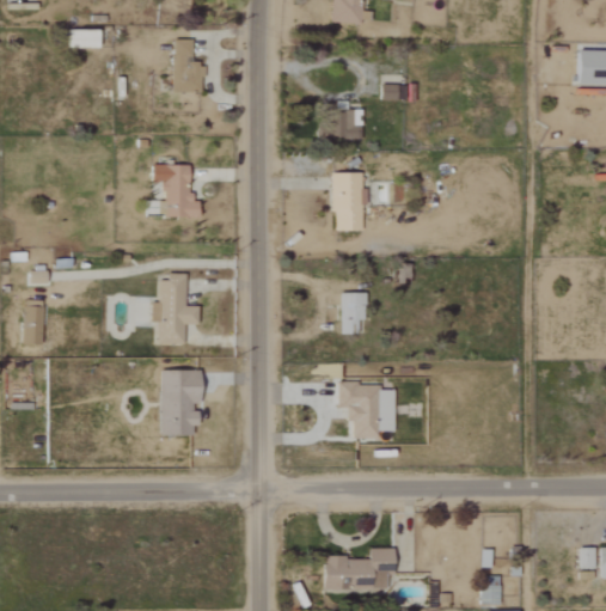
[(332,0),(331,22),(371,25),(372,12),(362,12),(363,0),(369,0),(332,0)]
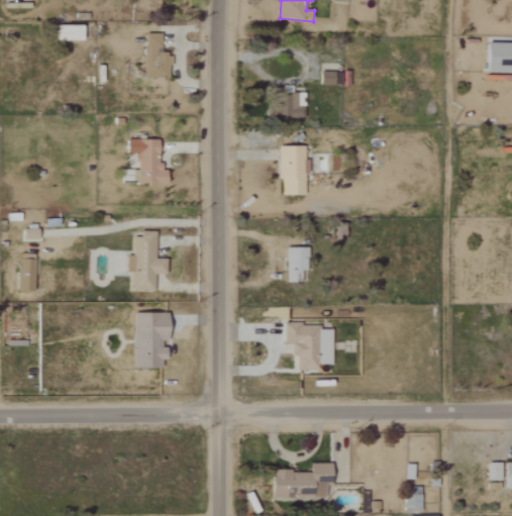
[(58,40),(83,40),(83,25),(58,25),(58,40)]
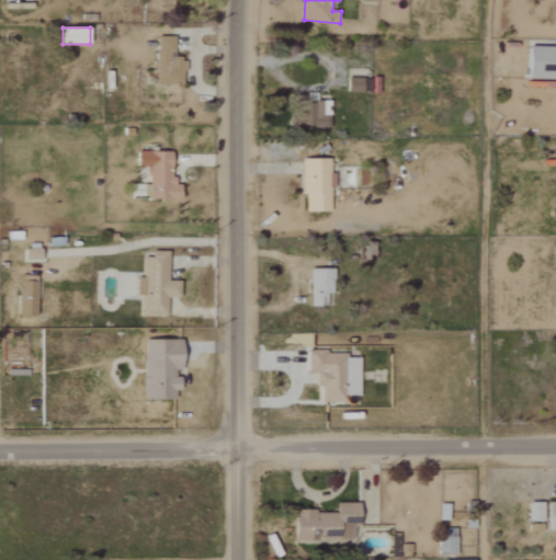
[(177,36),(159,36),(159,84),(185,84),(184,70),(190,70),(189,58),(177,58),(177,36)]
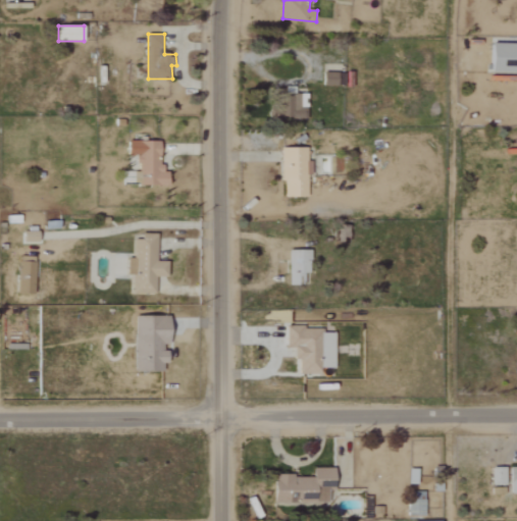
[(516,43),(492,43),(490,71),(516,71),(516,43)]
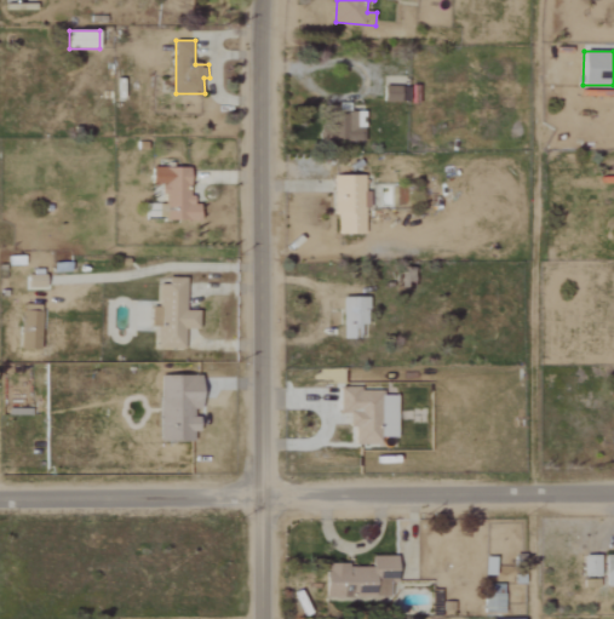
[(385,101),(402,102),(403,86),(385,86),(385,101)]
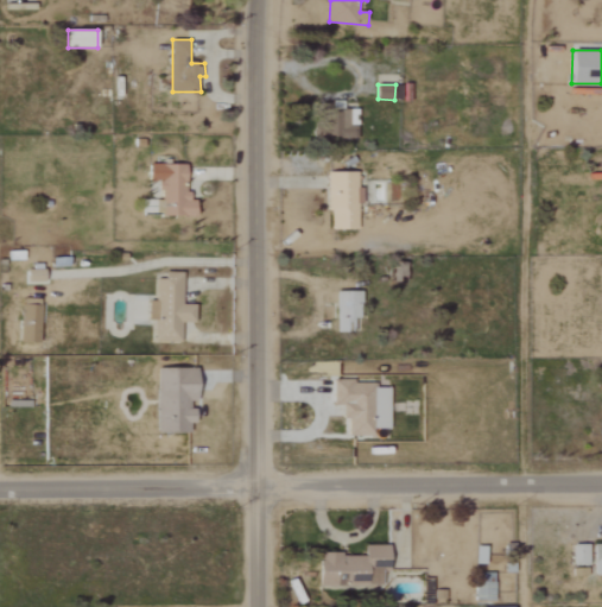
[(359,138),(360,119),(353,119),(353,109),(333,109),(331,138),(359,138)]
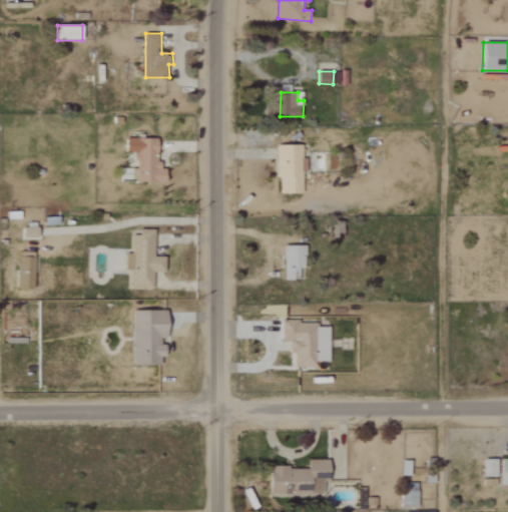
[(167,181),(167,168),(159,168),(159,138),(127,138),(127,152),(138,152),(138,182),(167,181)]
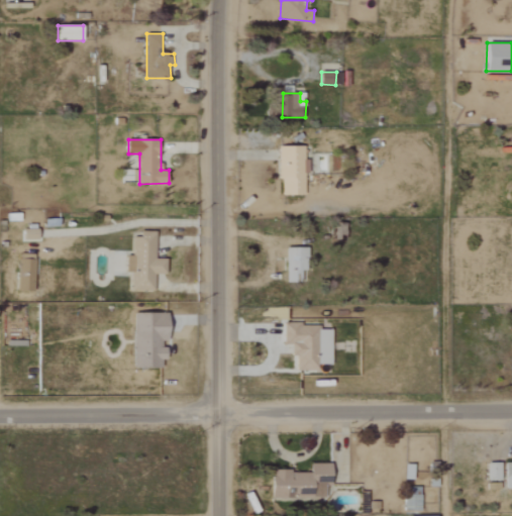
[(308,195),(308,159),(305,159),(305,146),(282,146),(281,195),(308,195)]
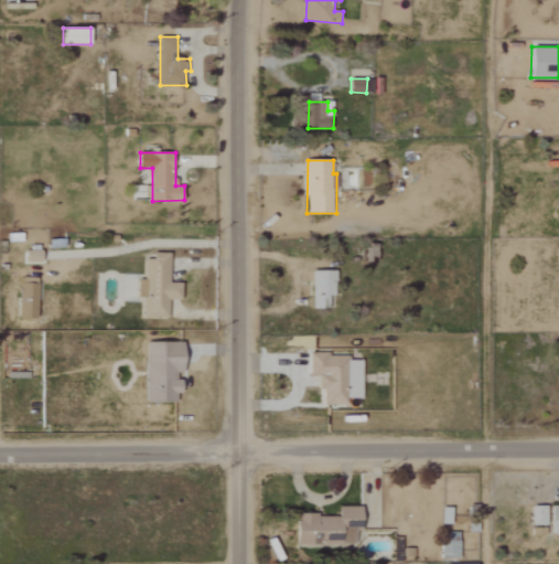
[(27,259),(40,261),(40,251),(27,251),(27,259)]
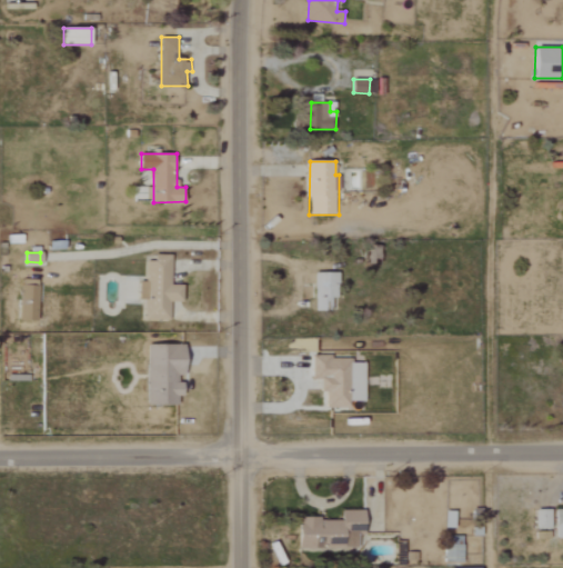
[(147,319),(172,319),(172,301),(184,301),(184,285),(172,285),(172,253),(156,253),(156,260),(148,260),(148,281),(141,281),(141,299),(147,299),(147,319)]
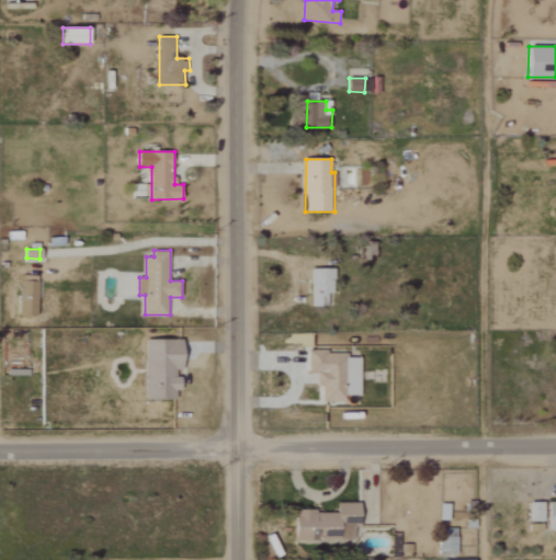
[(336,269),(314,267),(313,306),(329,306),(330,294),(336,294),(336,269)]
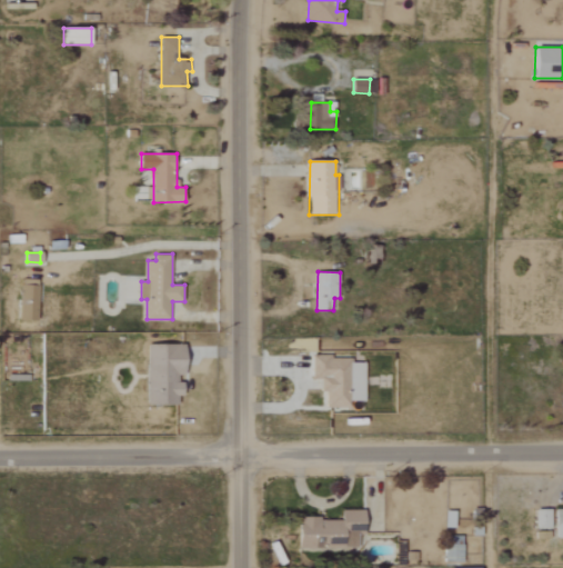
[(39,320),(40,279),(22,278),(21,320),(39,320)]
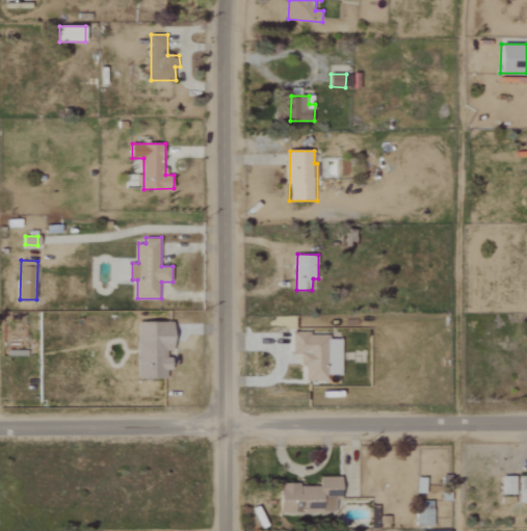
[(139,378),(170,378),(170,351),(173,351),(173,322),(139,322),(139,378)]
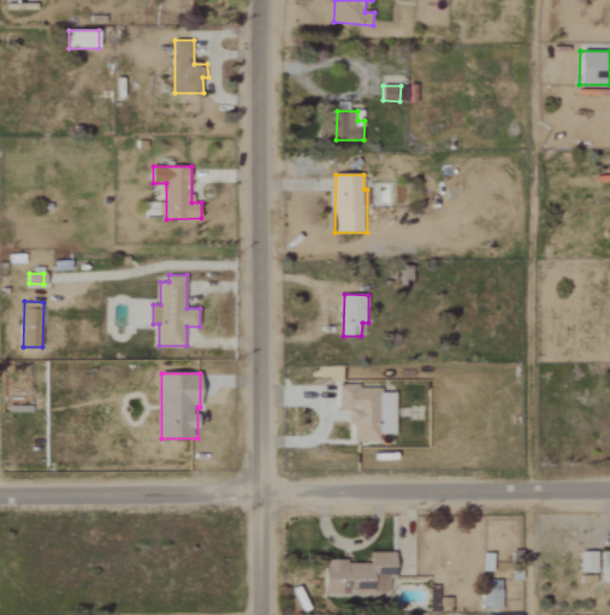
[(354,441),(380,441),(380,435),(397,435),(397,392),(382,392),(382,386),(339,385),(339,411),(350,411),(350,425),(354,425),(354,441)]
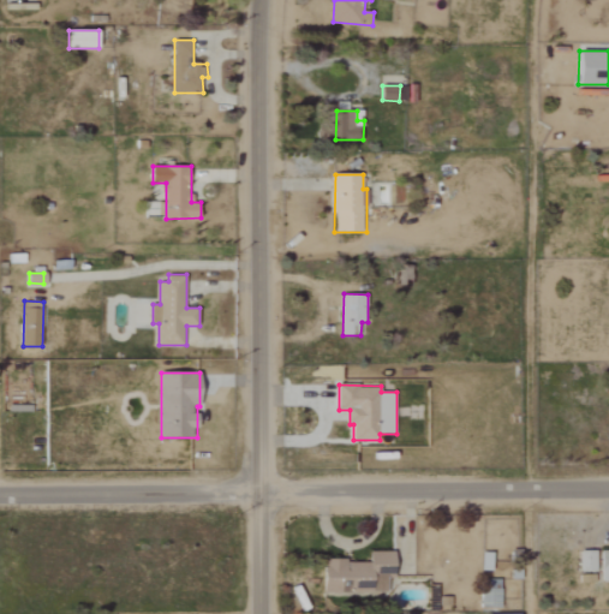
[(598,570),(598,549),(583,549),(583,571),(598,570)]
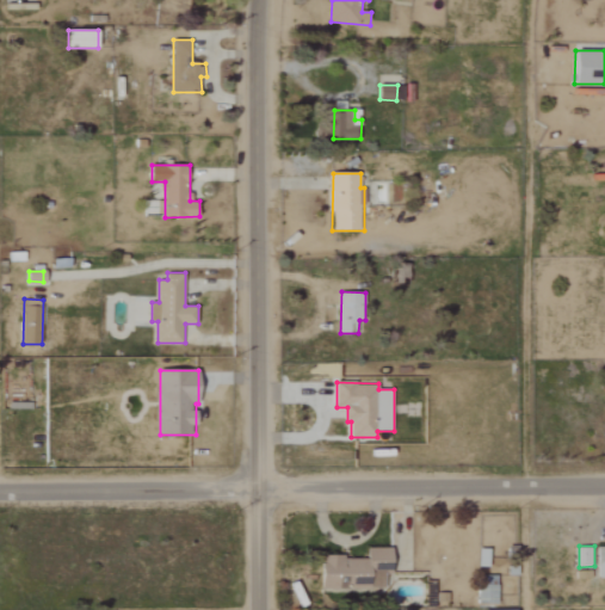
[(388,587),(388,573),(393,573),(393,547),(368,547),(368,558),(347,558),(347,553),(323,554),(323,587),(388,587)]
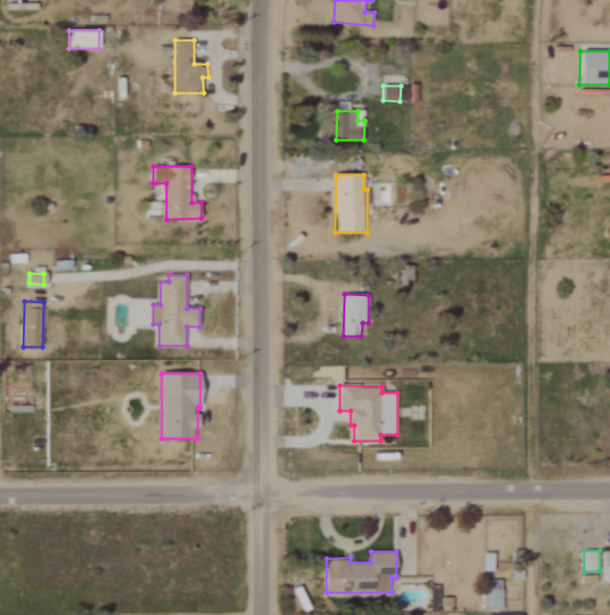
[(504,608),(504,580),(485,579),(485,608),(504,608)]
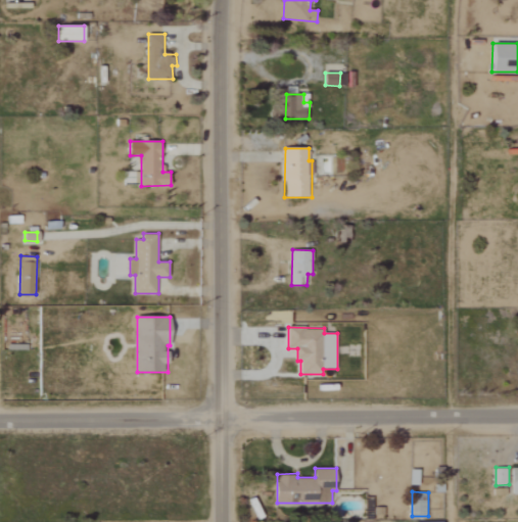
All buildings are outlined.
